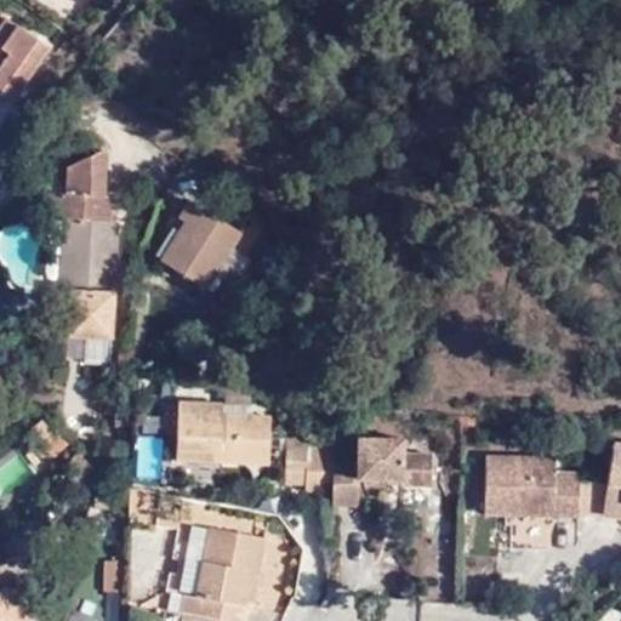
[(0,27),(0,96),(10,103),(49,47),(7,18),(0,27)]
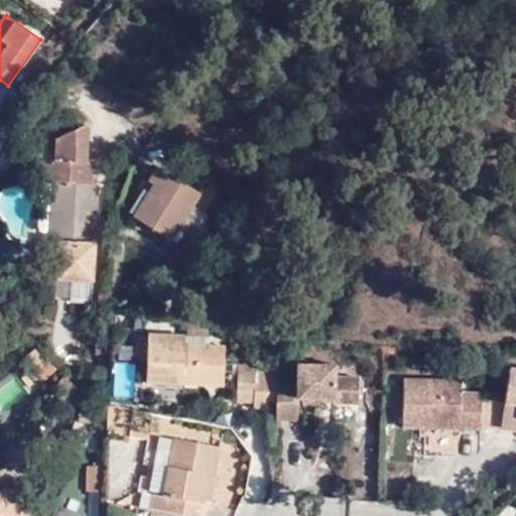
[(58,161),(90,163),(90,124),(58,139),(58,161)]
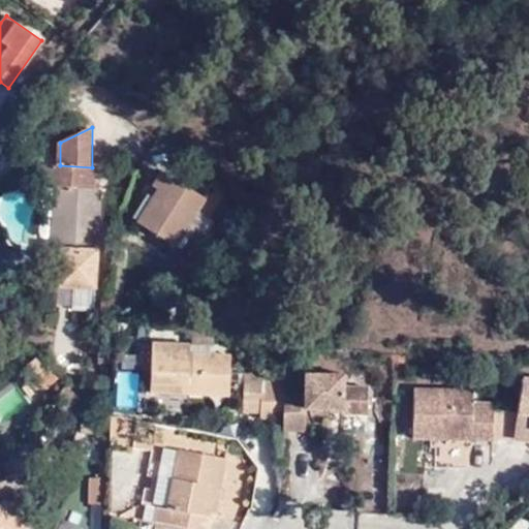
[(54,187),(55,165),(40,164),(39,187),(54,187)]
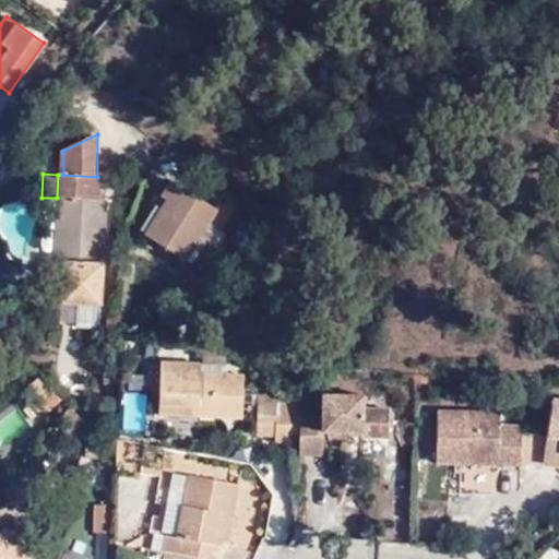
[(102,177),(97,177),(63,175),(58,175),(57,198),(56,260),(61,260),(60,305),(102,307),(105,239),(102,238),(103,216),(106,216),(107,200),(100,199),(102,177)]
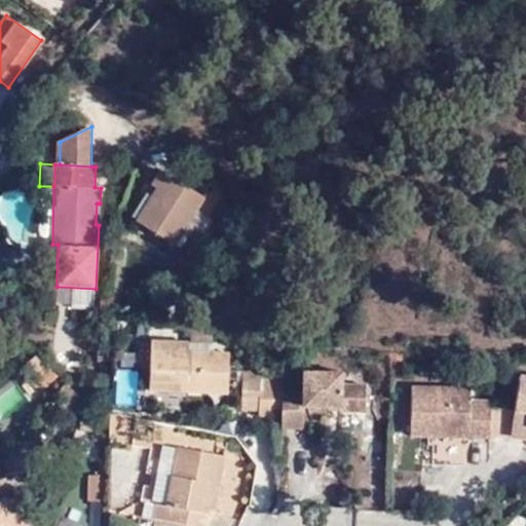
[(156,188),(166,173),(160,168),(150,185),(156,188)]
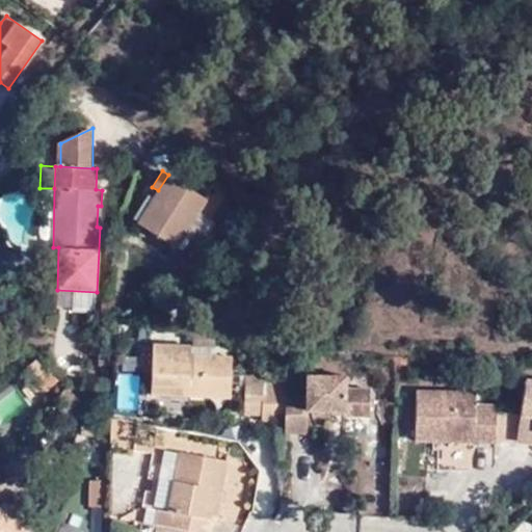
[(208,201),(168,175),(158,190),(136,223),(177,248),(208,201)]
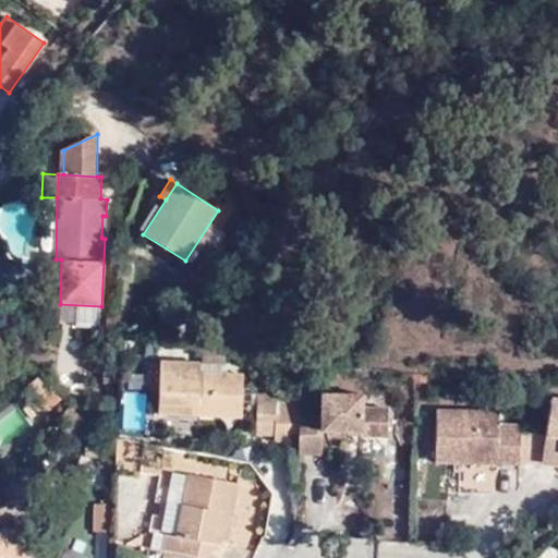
[(201,404),(201,416),(243,417),(246,376),(202,375),(203,364),(160,362),(158,403),(201,404)]
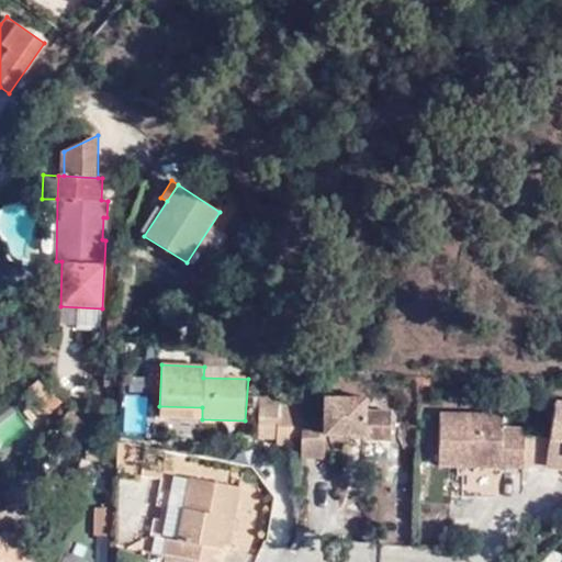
[(121,433),(147,433),(147,393),(121,393),(121,433)]
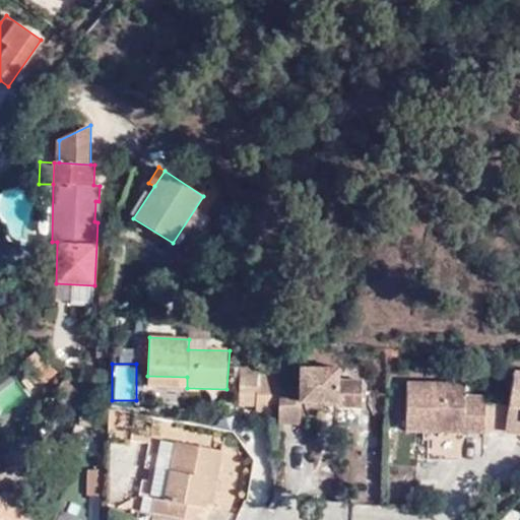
[(278,411),(279,376),(257,376),(257,368),(240,368),(240,405),(257,406),(257,412),(278,411)]
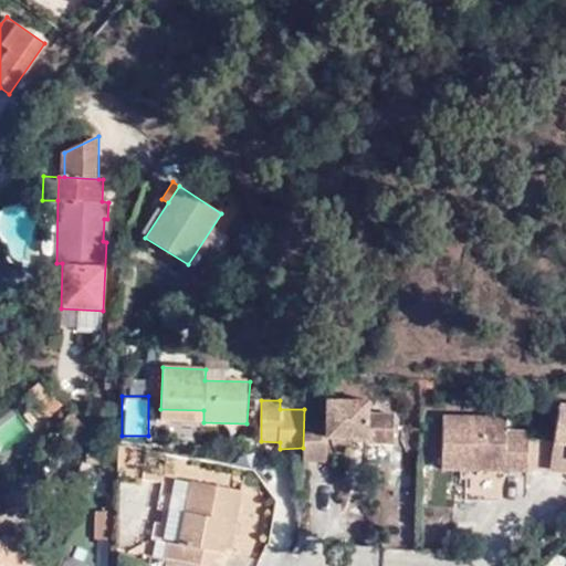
[(308,420),(308,448),(308,460),(332,461),(332,438),(371,438),(371,442),(398,443),(399,416),(373,415),(373,401),(332,400),(331,421),(308,420)]
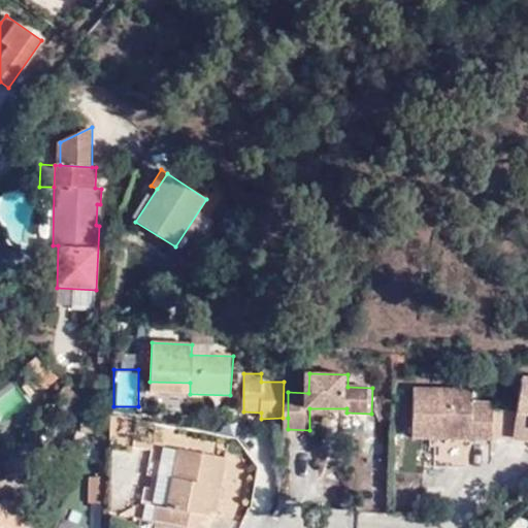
[(527,377),(526,377),(517,438),(514,455),(527,458),(527,377)]
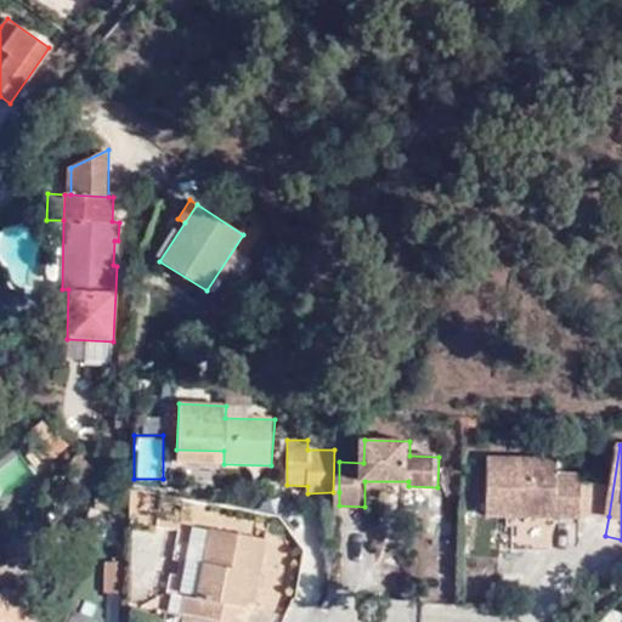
[(176,463),(224,464),(224,451),(176,450),(176,463)]
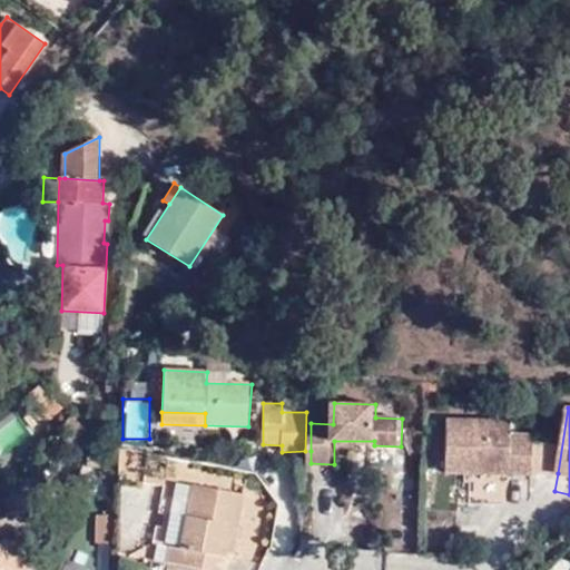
[(17,416),(0,426),(0,453),(29,434),(17,416)]
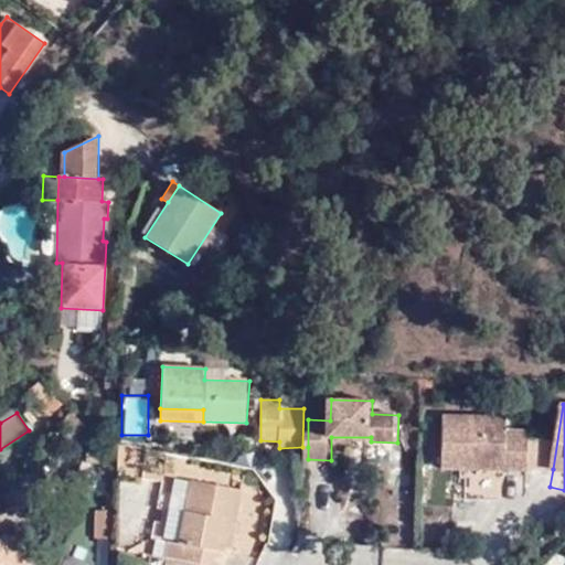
[(508,470),(531,471),(532,432),(510,432),(511,417),(447,415),(446,469),(486,470),(487,462),(509,462),(508,470)]
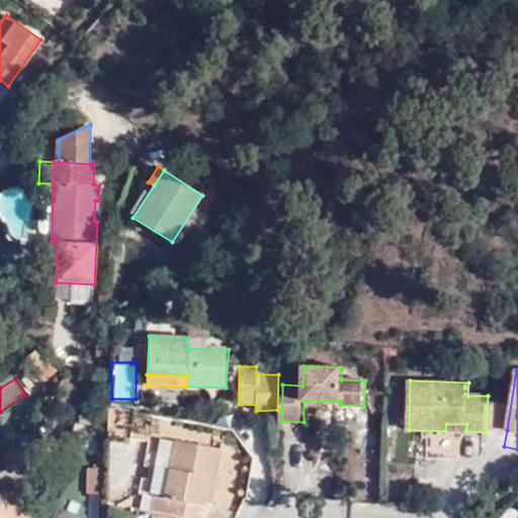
[(89,435),(94,421),(87,419),(83,417),(78,432),(89,435)]
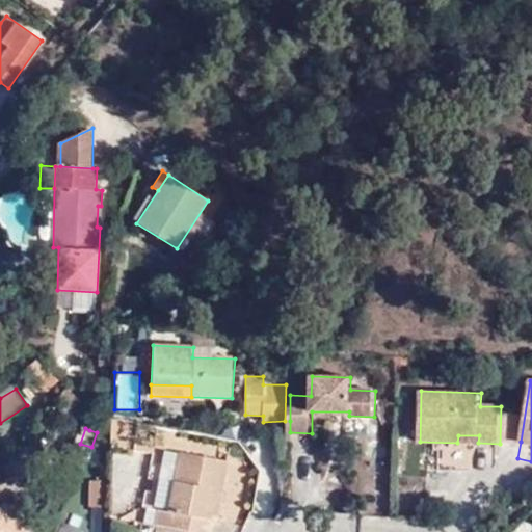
[(143,522),(191,531),(206,531),(209,520),(215,521),(219,503),(222,490),(229,461),(180,452),(180,453),(164,451),(154,506),(147,505),(143,522)]
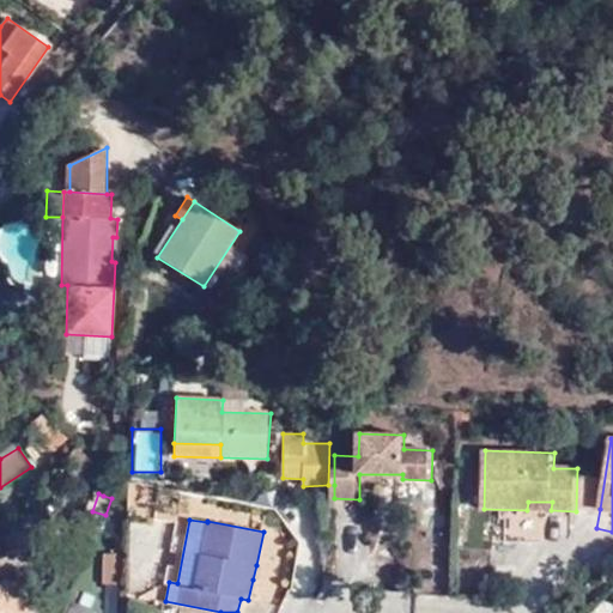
[(256,565),(253,580),(261,582),(265,566),(256,565)]
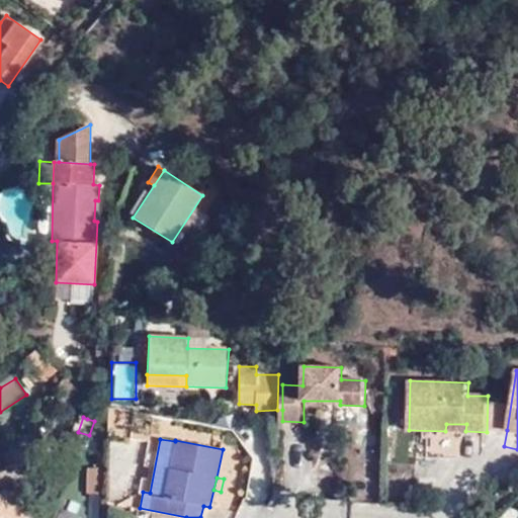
[(25,517),(26,517),(0,496),(0,517),(25,517)]
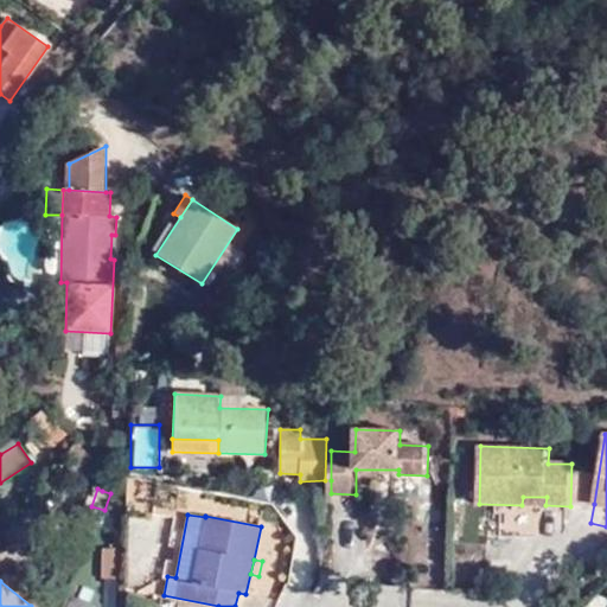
[(218,606),(164,595),(160,594),(155,606),(218,606)]
